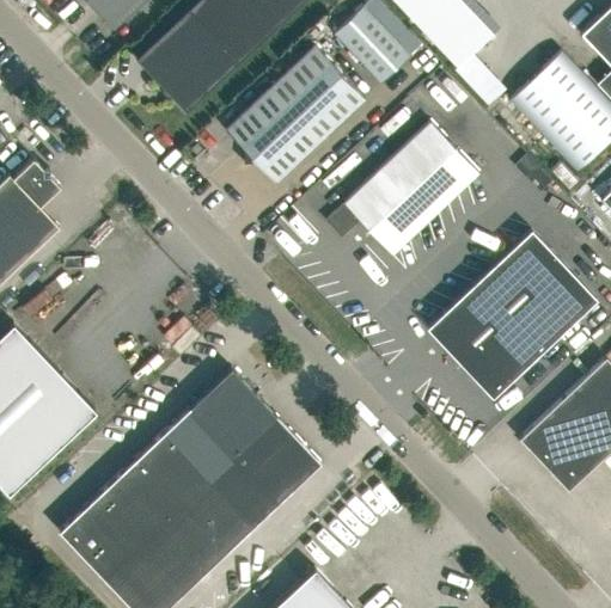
[(145,0),(79,0),(83,2),(85,0),(114,31),(145,0)]
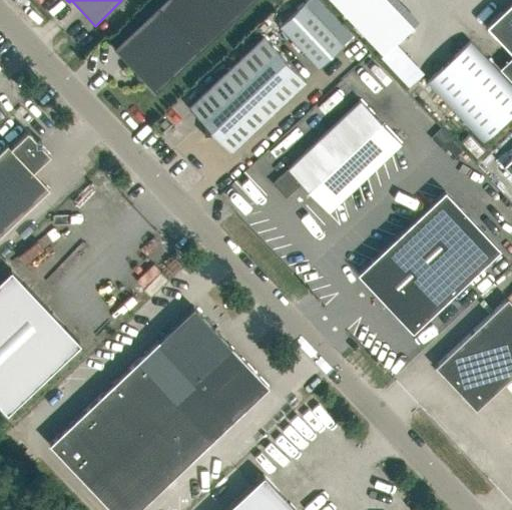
[(166,0),(113,50),(156,95),(256,0),(166,0)]
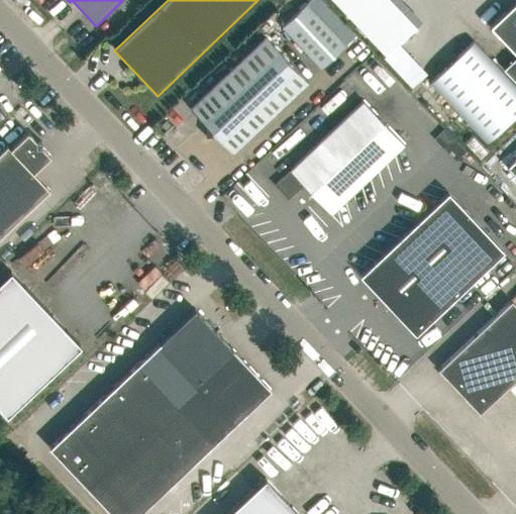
[(515,3),(491,28),(515,55),(515,62),(506,72),(515,82),(515,3)]
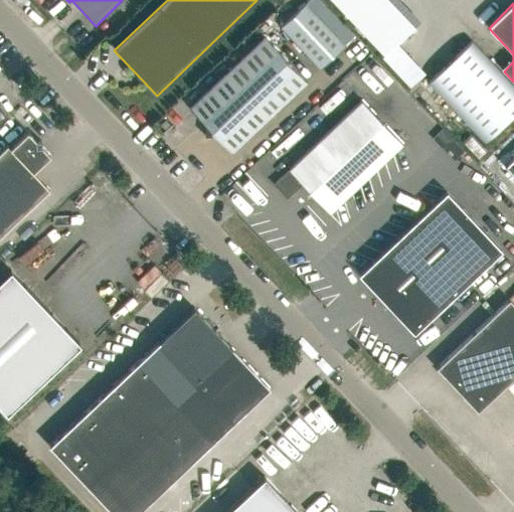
[(282,29),(321,71),(345,48),(306,7),(282,29)]
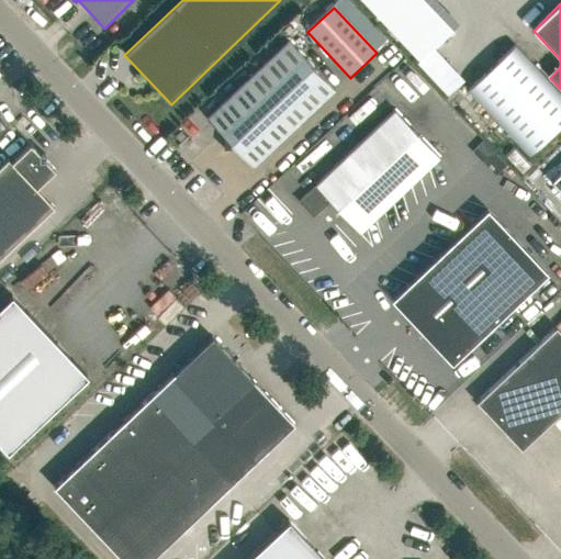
[(335,92),(289,44),(208,121),(222,136),(222,153),(238,154),(254,169),(335,92)]
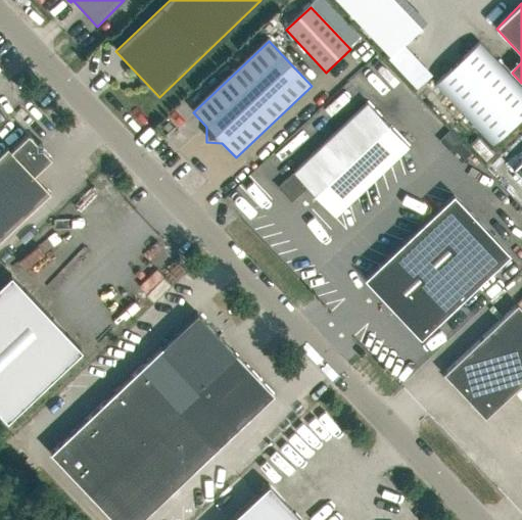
[(521,89),(480,45),(437,85),(493,145),(521,117),(521,89)]
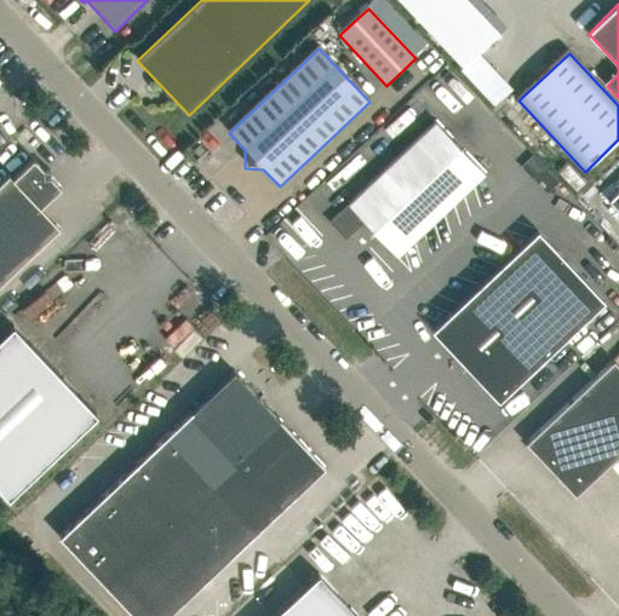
[(397,260),(487,176),(437,124),(330,225),(347,242),(364,225),(397,260)]
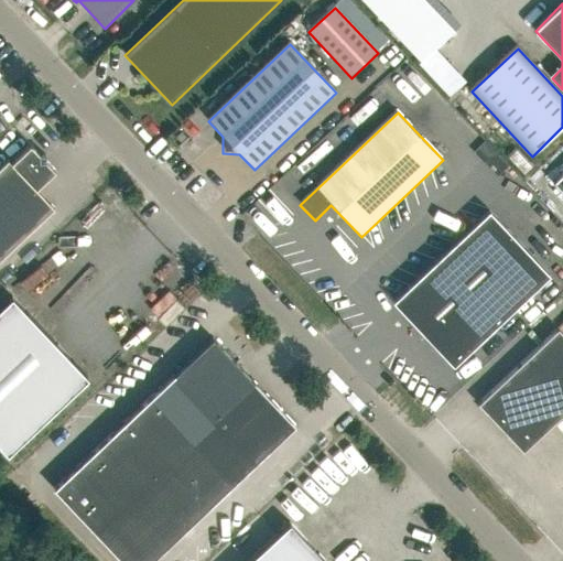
[(9,162),(0,171),(0,262),(55,211),(36,192),(56,173),(46,163),(46,158),(41,158),(31,148),(12,165),(9,162)]
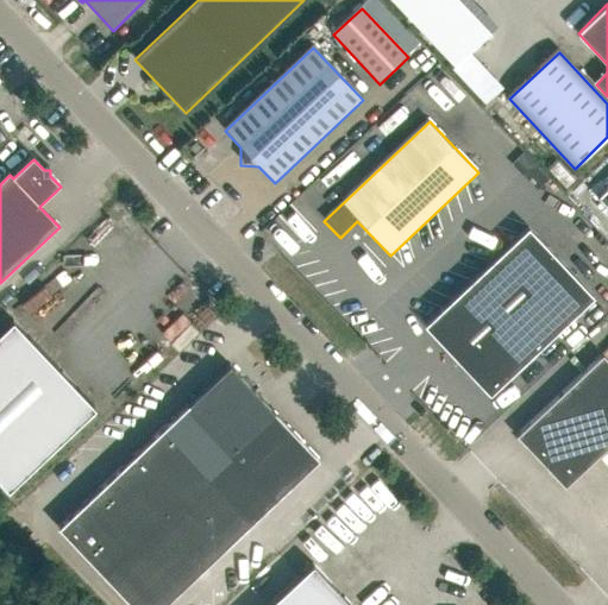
[(490,397),(594,298),(530,229),(425,327),(490,397)]
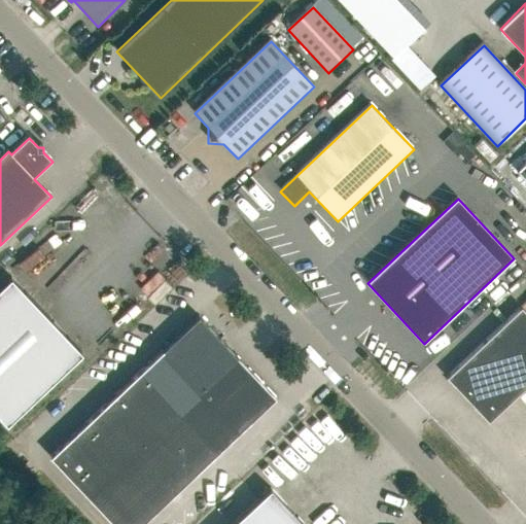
[(11,279),(0,289),(0,417),(8,426),(83,354),(11,279)]
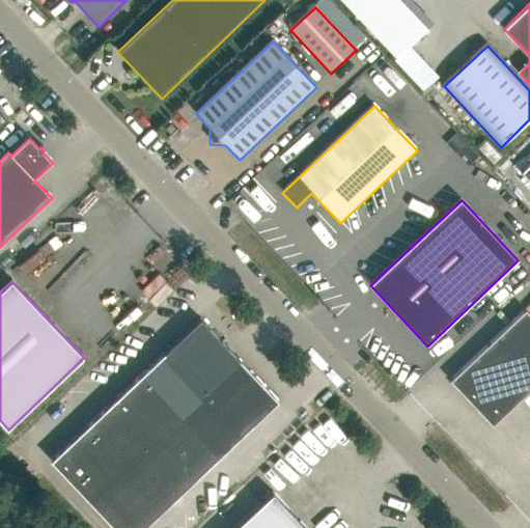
[(529,315),(526,311),(451,382),(494,427),(529,392),(529,315)]
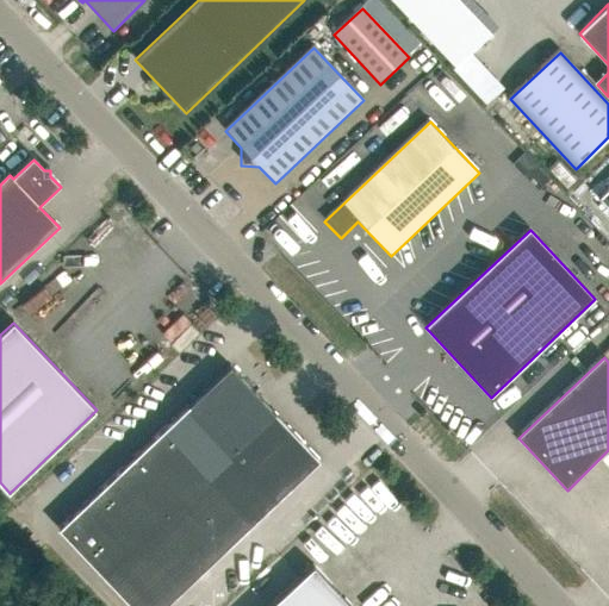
[(190,407),(234,455),(277,414),(231,368),(190,407)]
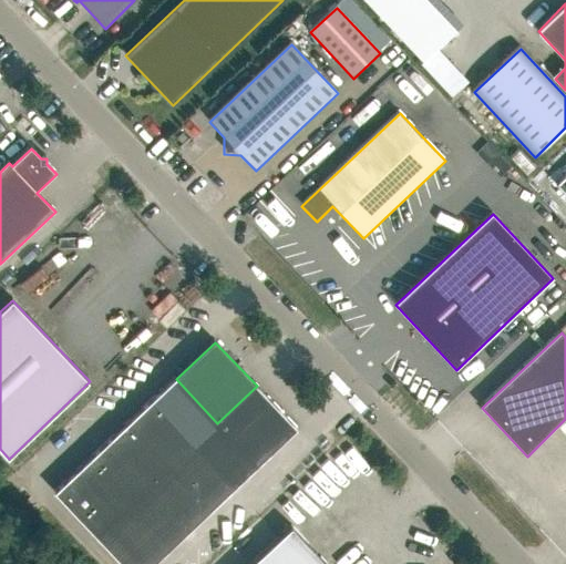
[(217,423),(176,379),(152,402),(193,447),(217,423)]
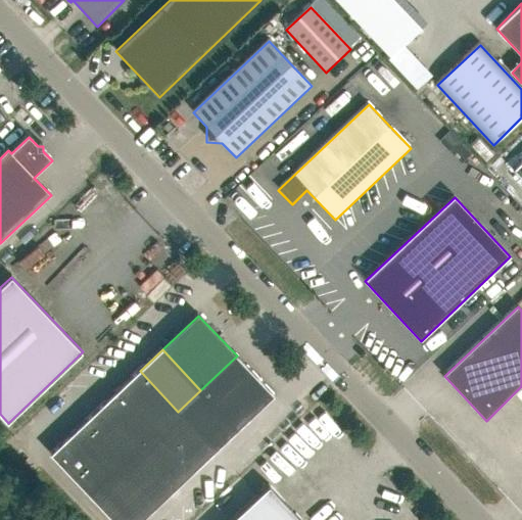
[(200,390),(220,410),(255,376),(237,356),(200,390)]
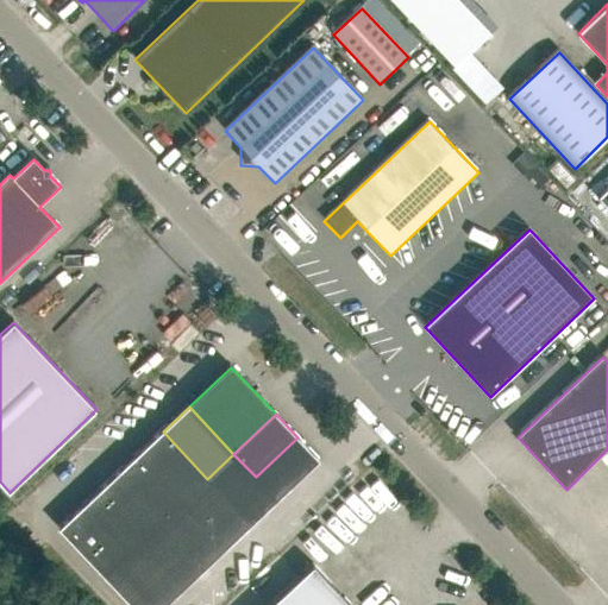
[(207,479),(163,432),(140,453),(186,499),(207,479)]
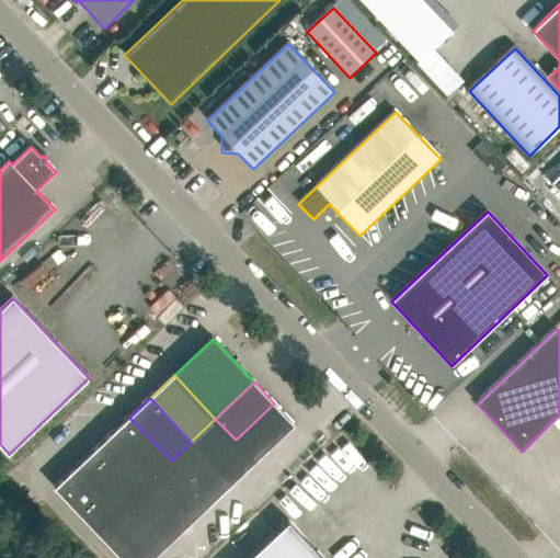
[(274,403),(236,440),(256,463),(295,425),(274,403)]
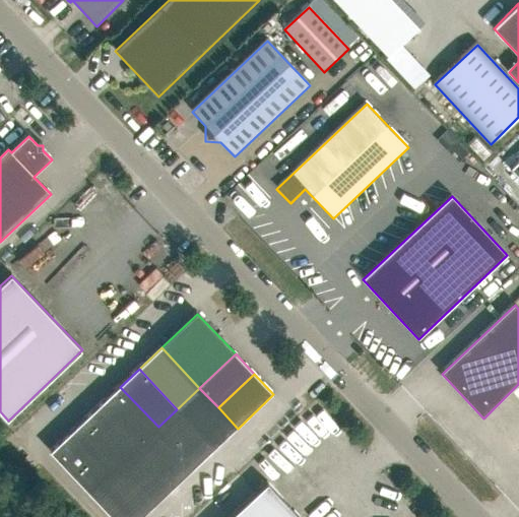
[(98,407),(136,448),(158,427),(120,387),(98,407)]
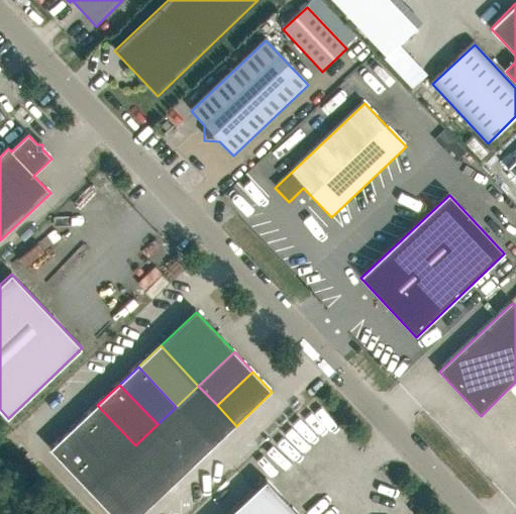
[(236,426),(217,405),(198,386),(176,407),(214,446),(236,426)]
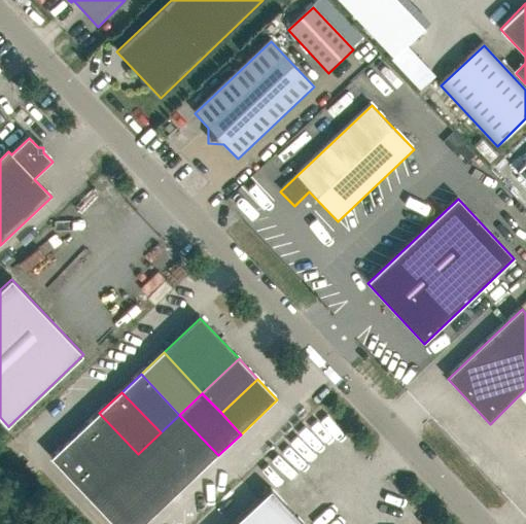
[(76,434),(115,476),(138,454),(99,413),(76,434)]
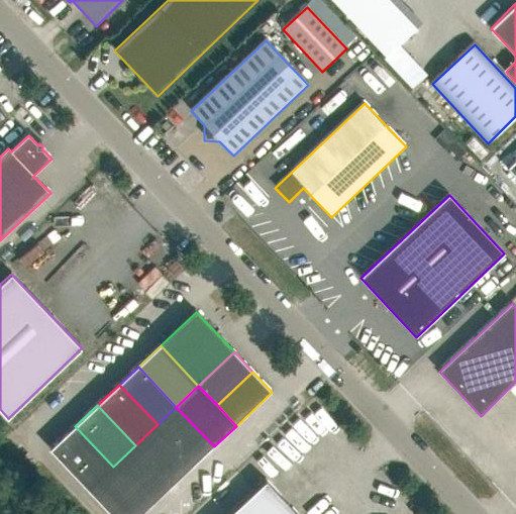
[(176,407),(158,424),(195,465),(214,446),(176,407)]
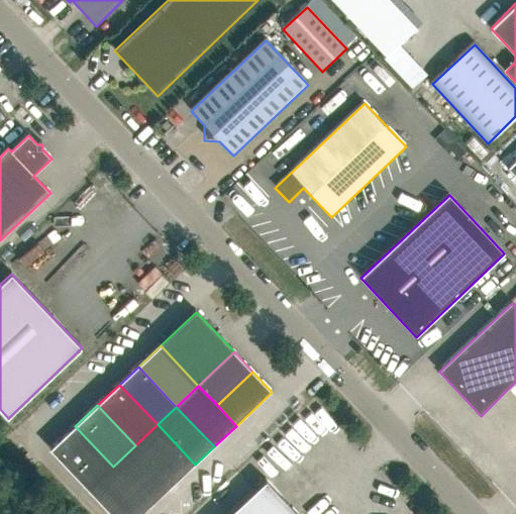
[(158,424),(135,445),(173,486),(195,465),(158,424)]
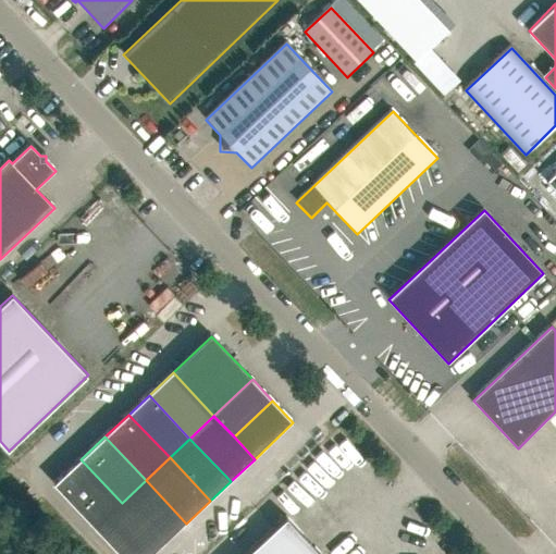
[(95,528),(122,503),(81,459),(53,485),(95,528)]
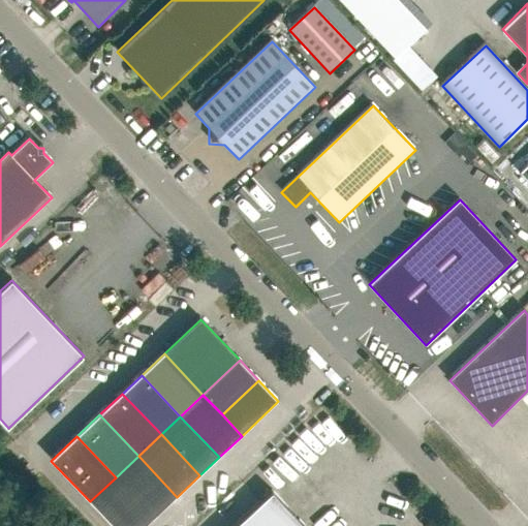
[(138,456),(116,477),(155,518),(177,497),(138,456)]
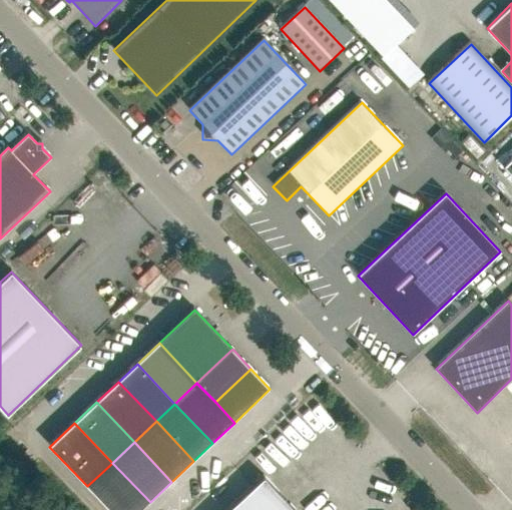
[(142,509),(150,502),(112,463),(87,486),(109,509),(142,509)]
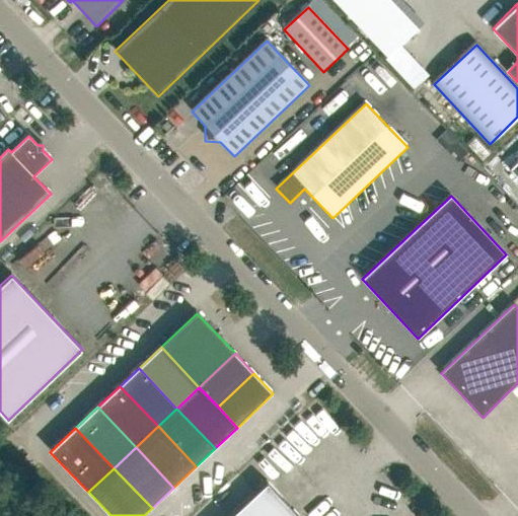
[(297,515),(267,484),(231,515),(297,515)]
